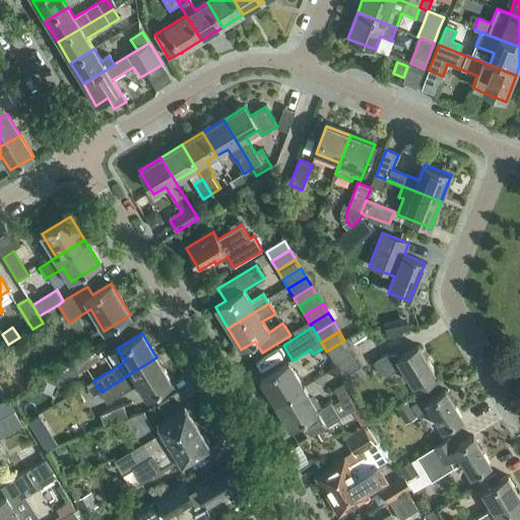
[(326,351),(332,361),(350,349),(344,340),(326,351)]
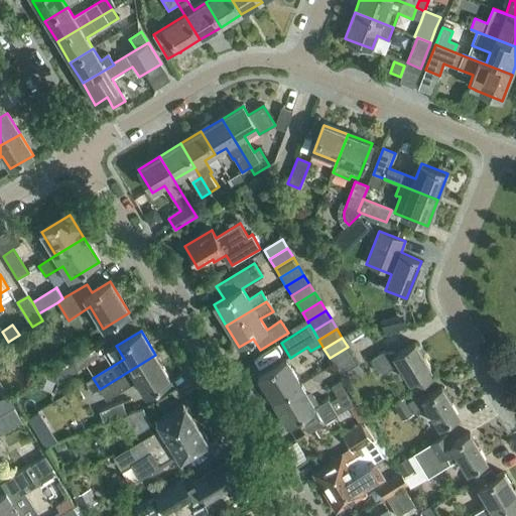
[(432,380),(427,371),(430,369),(415,344),(396,356),(393,352),(382,353),(372,359),(381,374),(398,363),(409,382),(410,382),(415,391),(432,380)]
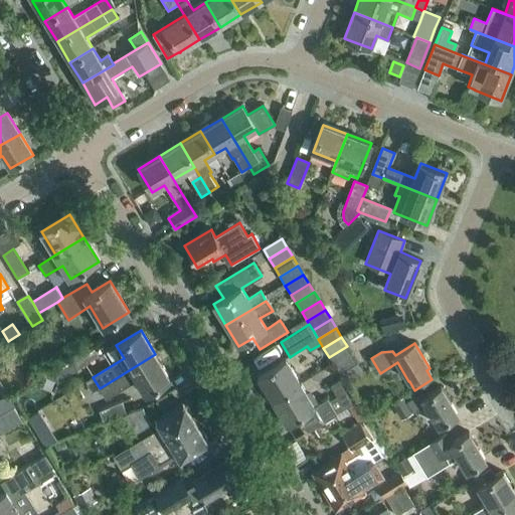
[(52,370),(58,380),(99,356),(92,346),(52,370)]
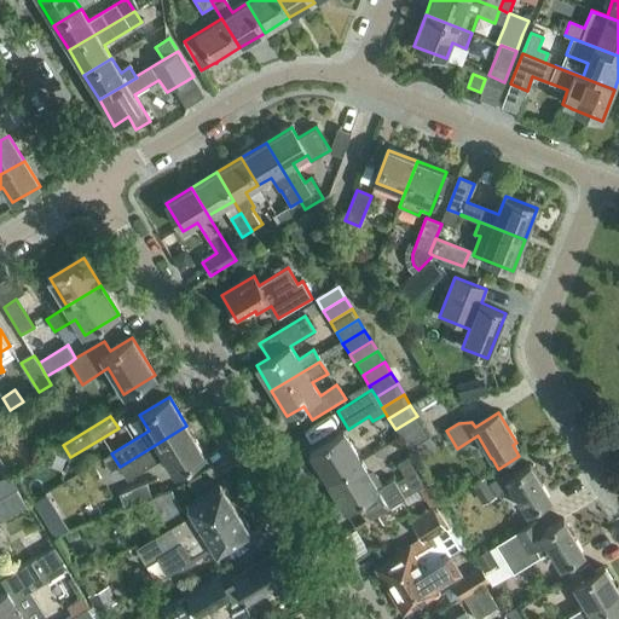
[(395,429),(401,439),(423,426),(417,416),(395,429)]
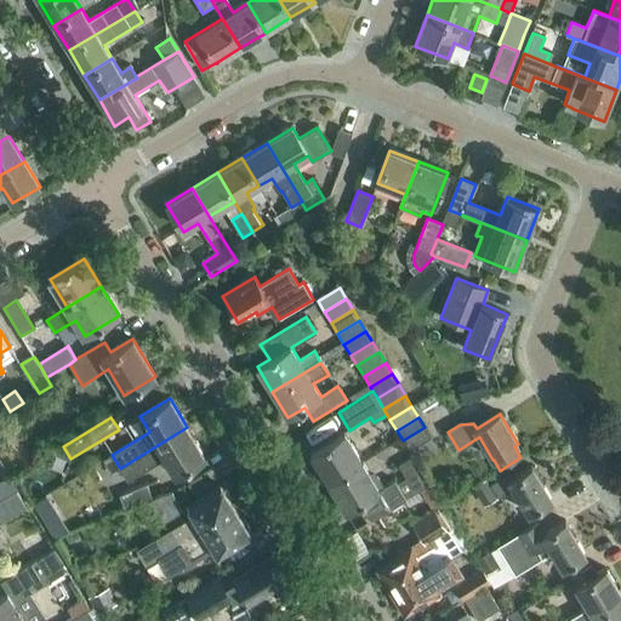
[(205,456),(187,427),(136,459),(144,471),(165,459),(175,474),(205,456)]
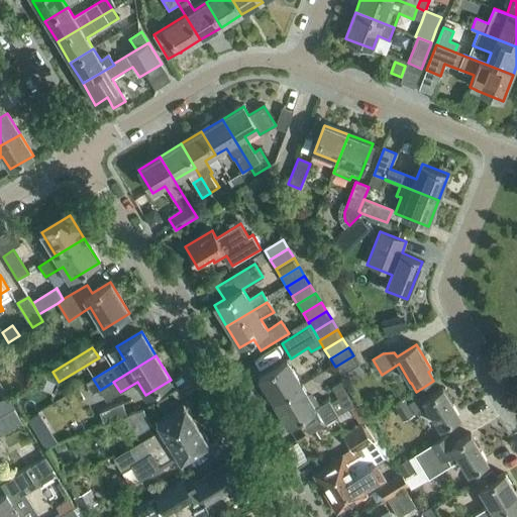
[(353,355),(335,367),(345,384),(364,372),(353,355)]
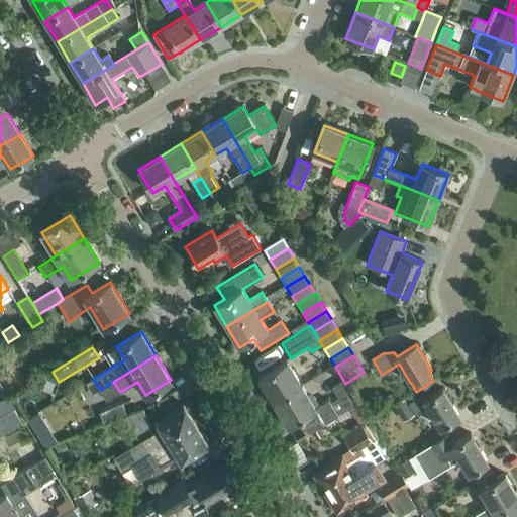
[(259,378),(273,402),(302,385),(287,360),(259,378)]
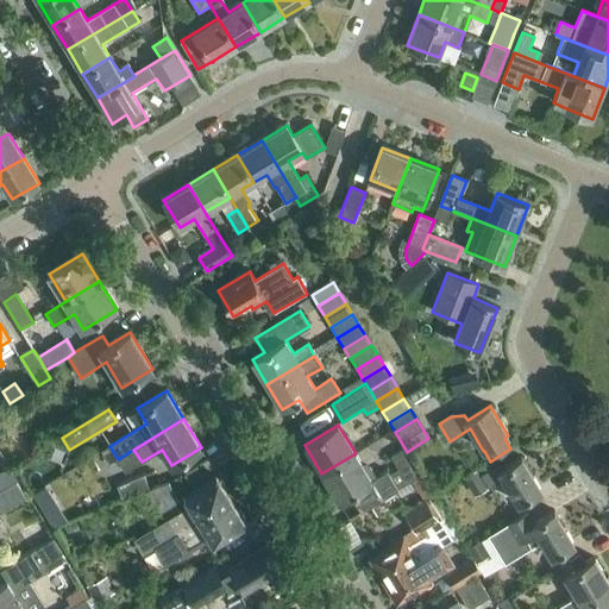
[(133,450),(118,459),(125,472),(142,462),(133,450)]
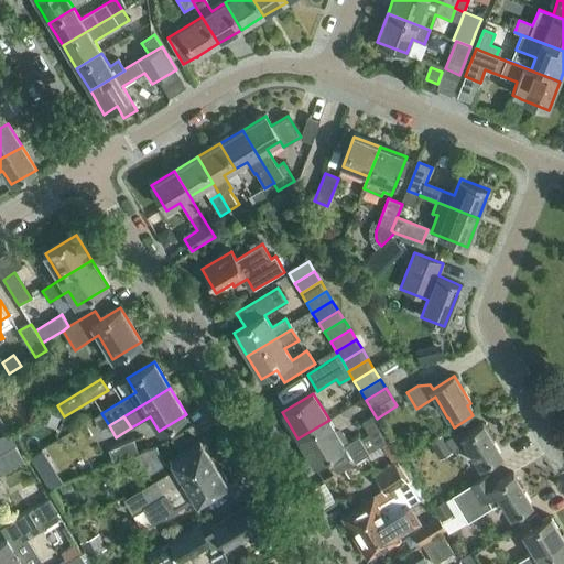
[(361,423),(377,448),(387,442),(372,418),(361,423)]
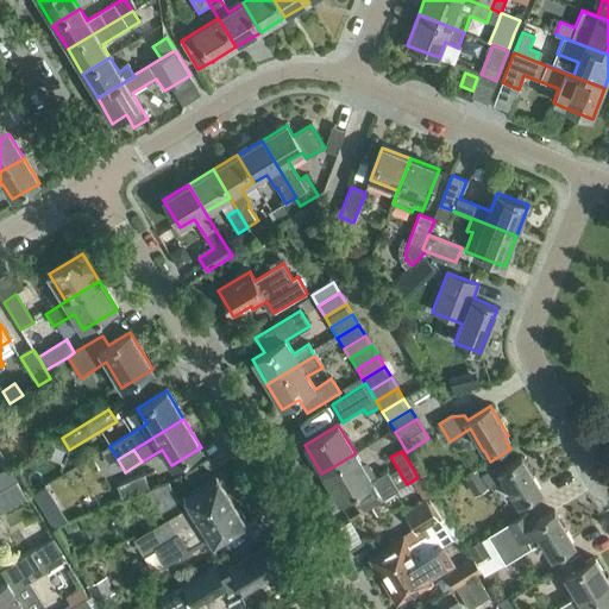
[(356,453),(321,473),(339,503),(353,495),(363,510),(399,489),(388,472),(377,478),(371,469),(364,468),(356,453)]
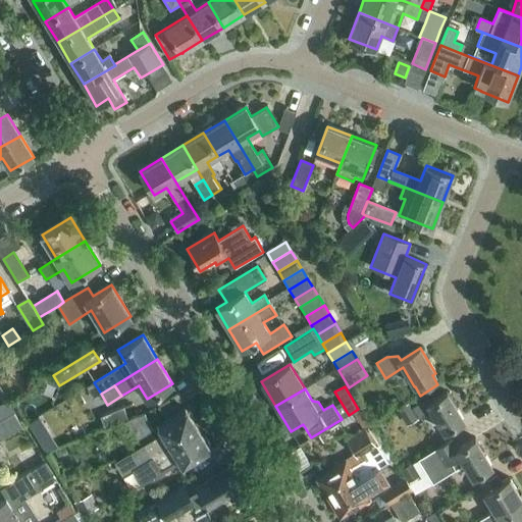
[(413,408),(419,419),(431,412),(444,432),(464,420),(448,393),(430,403),(428,399),(413,408)]
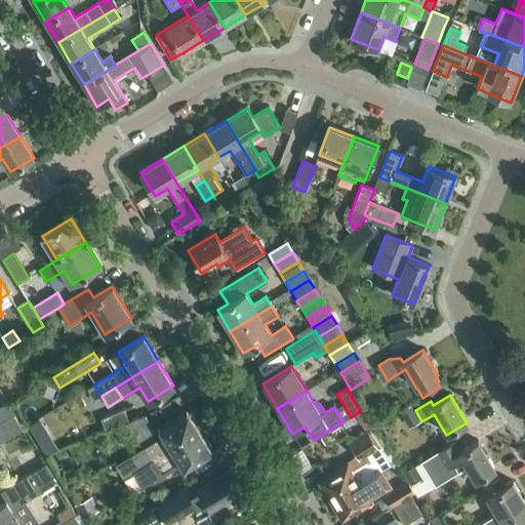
[(400,412),(409,429),(420,421),(411,405),(400,412)]
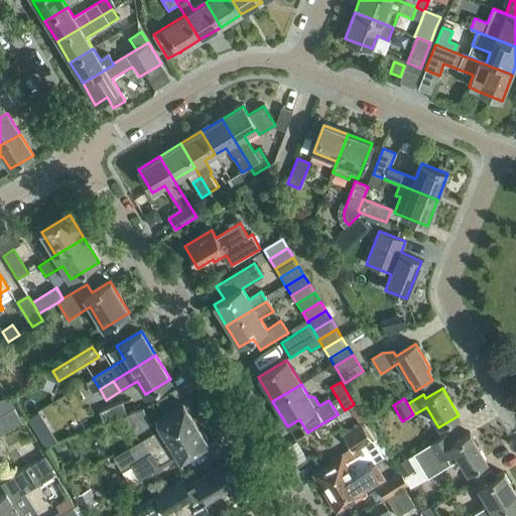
[(99,412),(104,424),(126,414),(121,403),(99,412)]
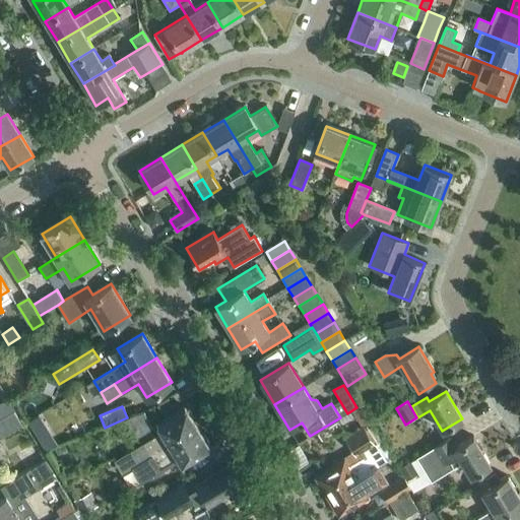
[(159,435),(136,449),(143,462),(198,428),(193,419),(194,418),(189,409),(187,410),(186,407),(157,425),(168,441),(165,443),(159,435)]
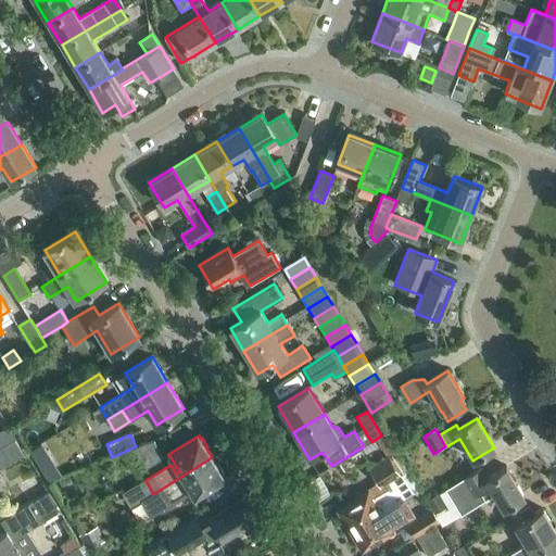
[(17,439),(1,449),(10,463),(26,453),(17,439)]
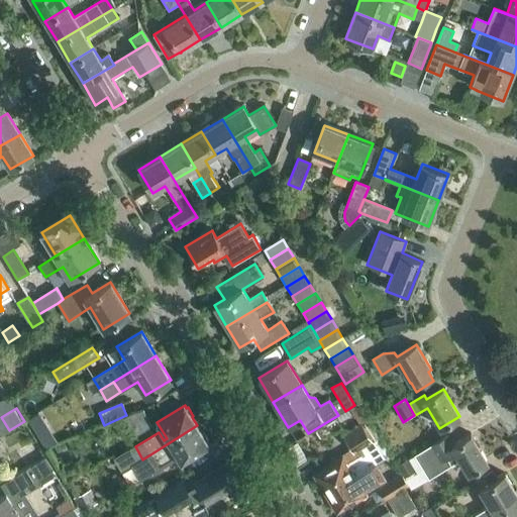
[(49,430),(38,413),(27,420),(37,437),(49,430)]
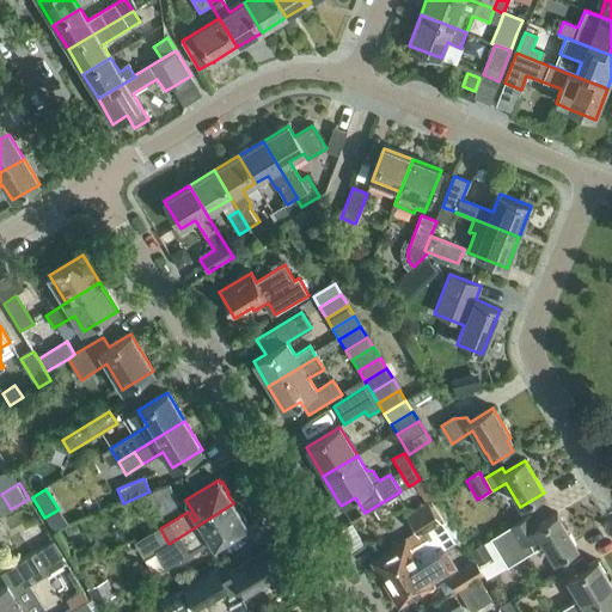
[(169,544),(160,528),(134,544),(142,557),(155,549),(166,564),(172,568),(191,555),(189,551),(200,545),(199,544),(209,538),(215,548),(248,527),(245,524),(248,524),(242,513),(239,514),(233,503),(169,544)]
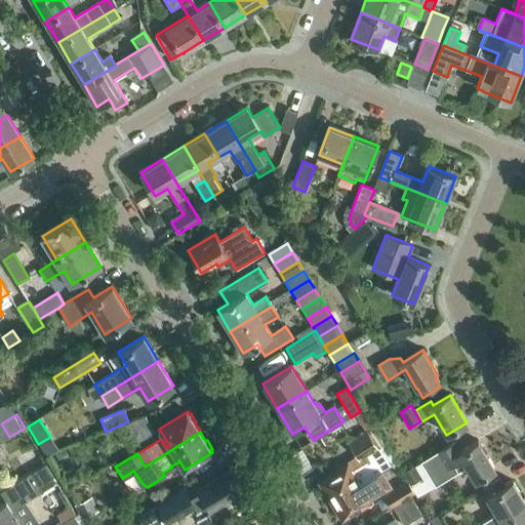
[(332,500),(378,472),(391,465),(380,448),(378,449),(368,432),(349,443),(360,461),(368,456),(371,461),(368,463),(367,461),(351,471),(347,465),(336,471),(336,473),(320,483),(328,496),(329,495),(332,500)]
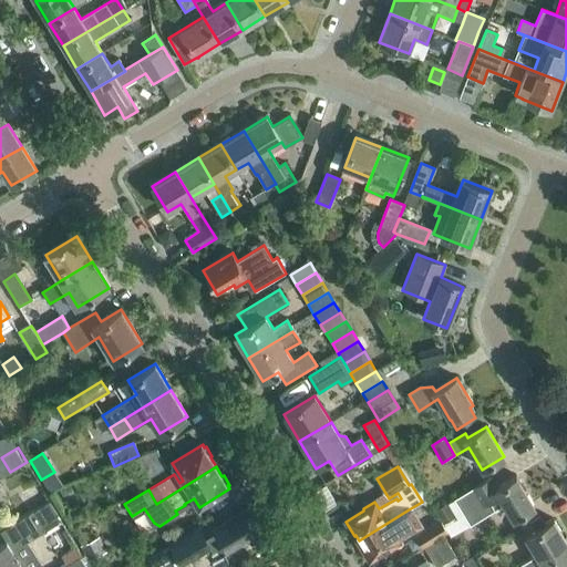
[(535,506),(516,476),(498,487),(492,476),(472,488),(454,500),(464,515),(470,525),(504,505),(513,519),(535,506)]
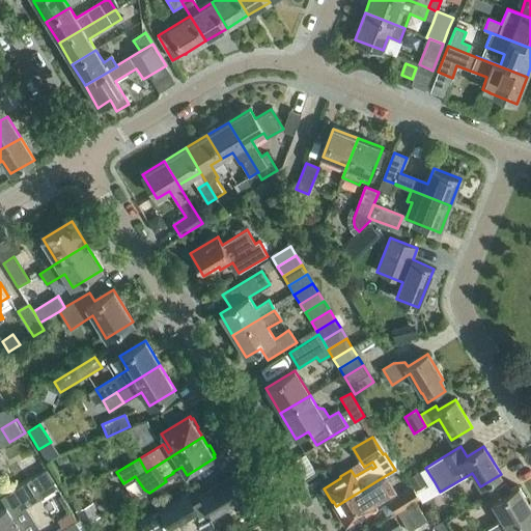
[(0,530),(21,530),(12,516),(58,488),(47,470),(6,495),(12,504),(0,511),(0,530)]
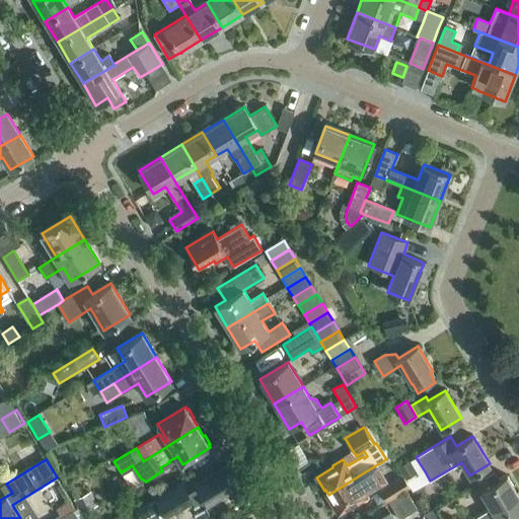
[(418,473),(410,461),(399,467),(406,480),(418,473)]
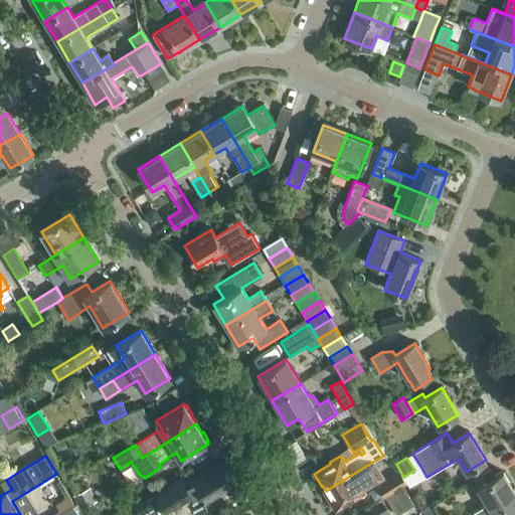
[(371,463),(326,491),(329,496),(328,497),(336,510),(351,500),(354,501),(364,495),(360,488),(379,476),(371,463)]
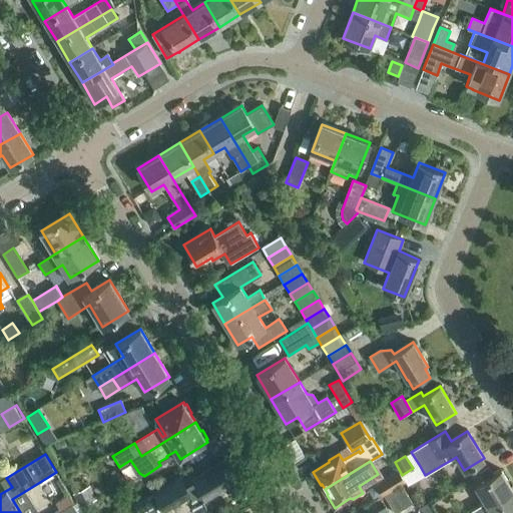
[(203,498),(231,481),(229,478),(230,476),(226,470),(224,470),(220,463),(186,483),(181,476),(156,491),(135,504),(139,512),(175,512),(171,507),(199,490),(203,498)]
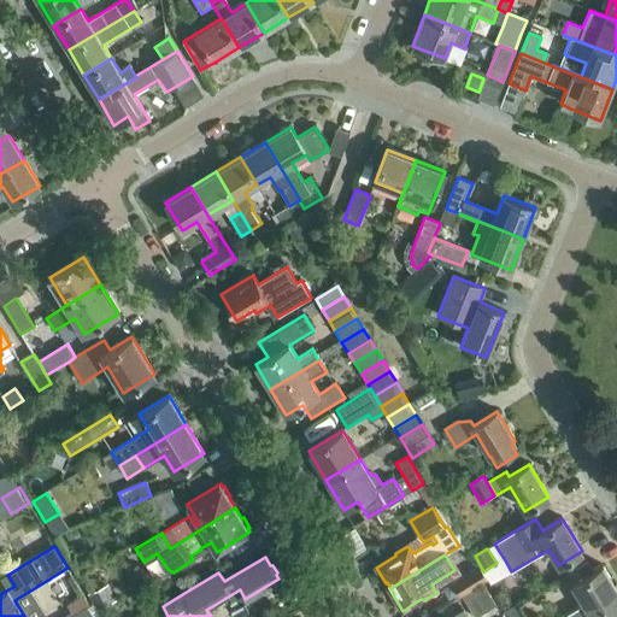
[(585,616),(616,598),(616,589),(603,565),(594,570),(588,560),(565,574),(585,604),(562,616),(585,616)]
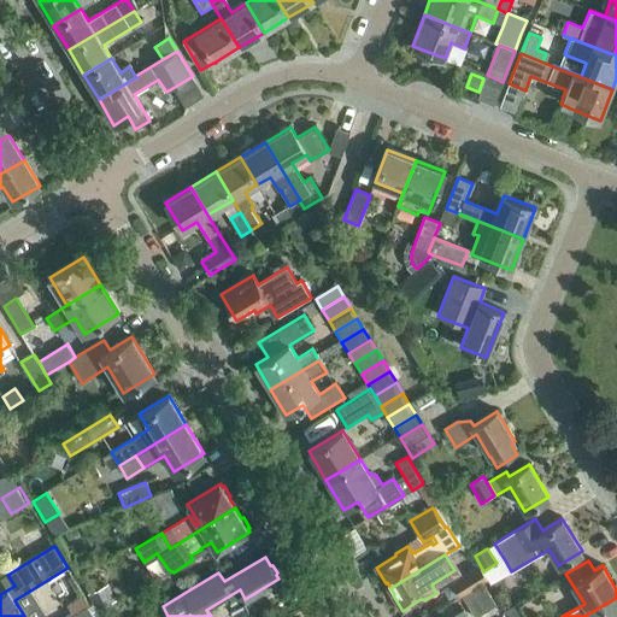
[(453,583),(462,595),(487,580),(480,566),(453,583)]
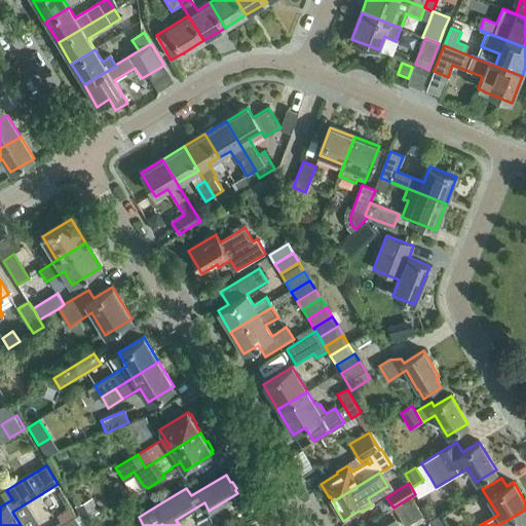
[(99,512),(91,498),(75,505),(82,520),(99,512)]
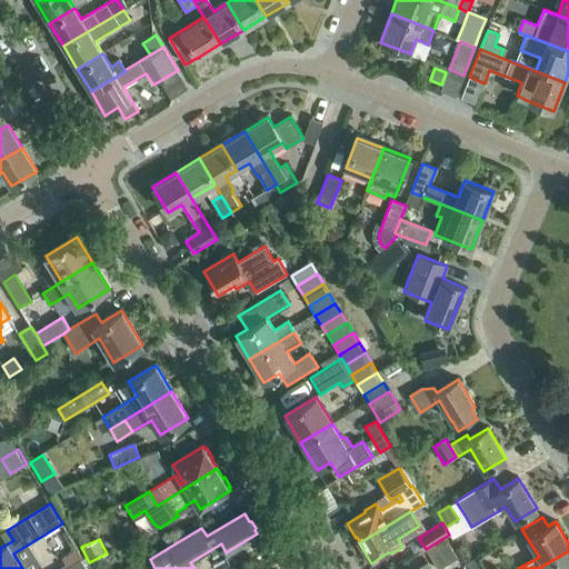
[(427,551),(438,568),(439,568),(457,558),(446,540),(427,551)]
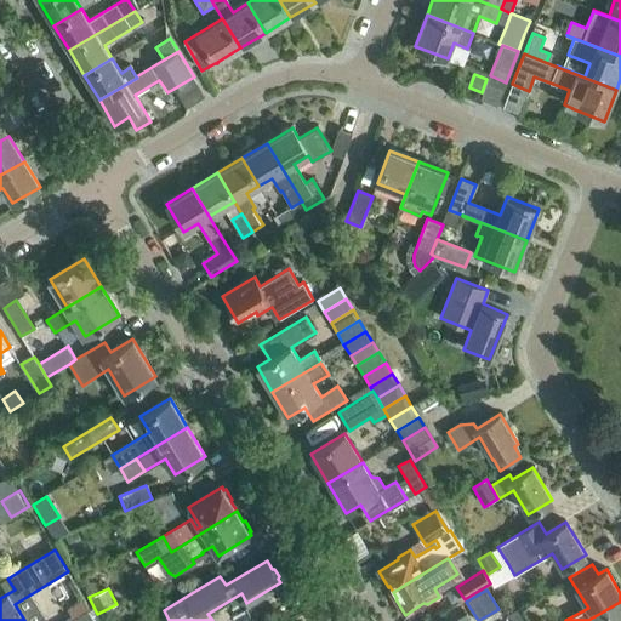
[(72,616),(67,620),(72,620),(87,611),(90,610),(84,599),(67,610),(72,616)]
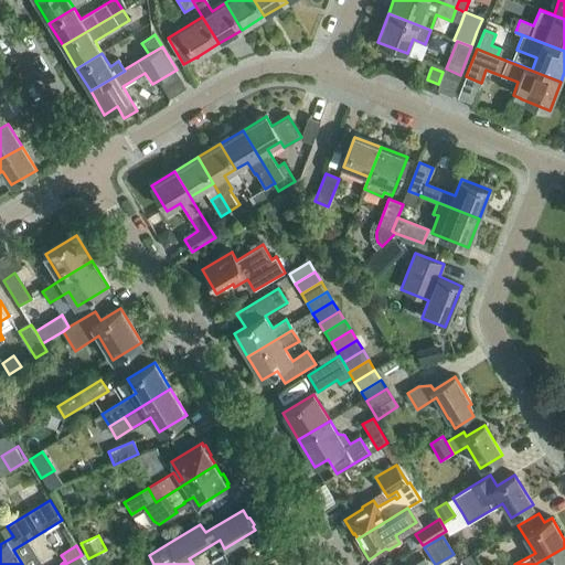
[(564,564),(564,547),(535,564),(564,564)]
